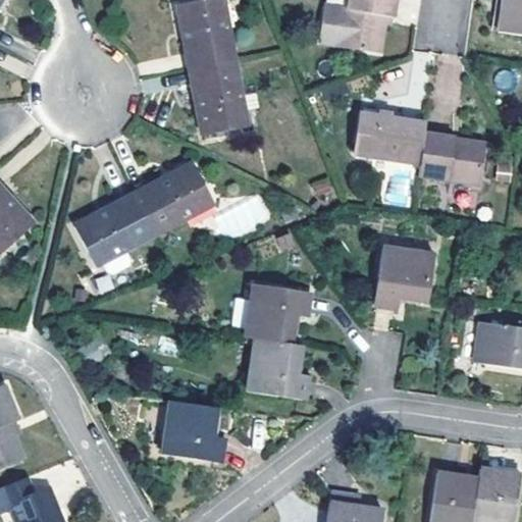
[(223,0),(202,0),(177,5),(191,70),(236,61),(223,0)]
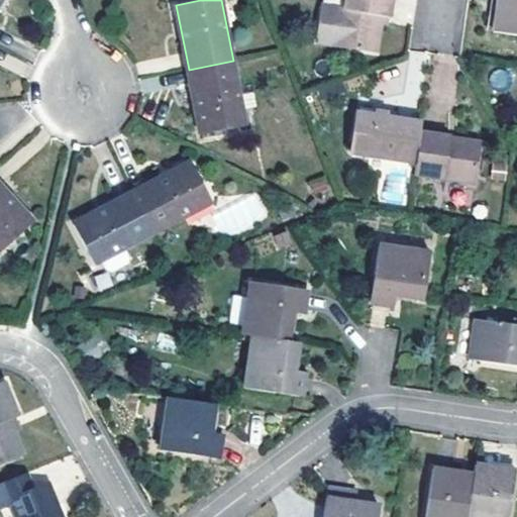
[(375,52),(381,13),(382,5),(389,6),(389,0),(350,0),(349,9),(343,8),(323,5),(317,39),(337,43),(356,46),(356,48),(375,52)]
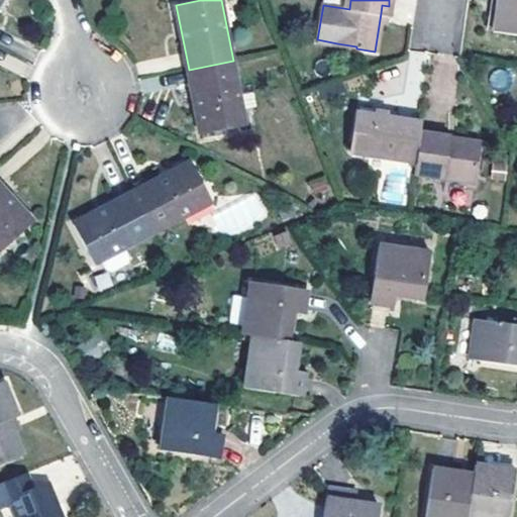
[(413,23),(414,0),(394,0),(393,22),(413,23)]
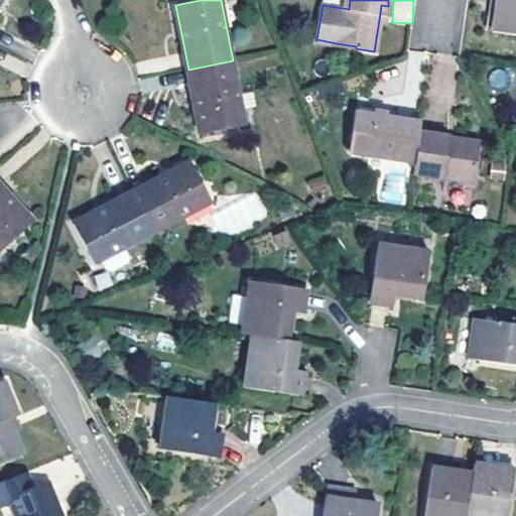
[(501,0),(495,0),(490,35),(496,36),(501,0)]
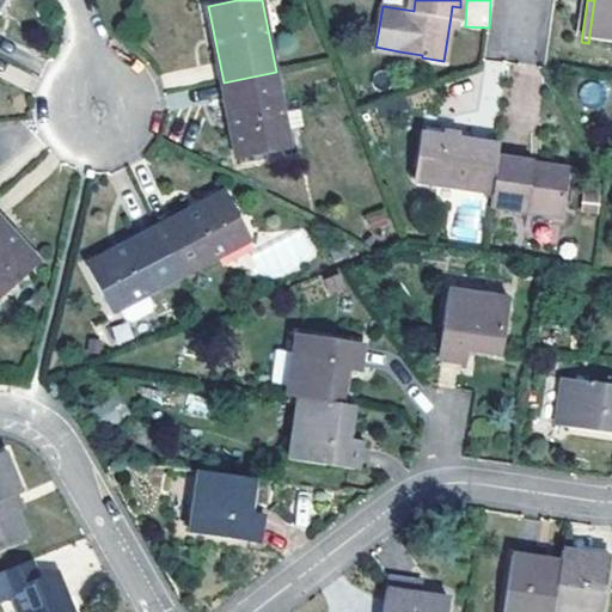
[(611,0),(594,0),(588,43),(611,46),(611,0)]
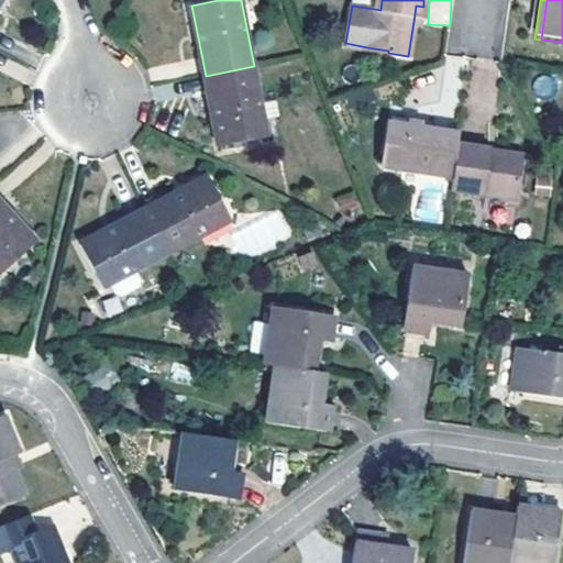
[(254,66),(206,76),(220,146),(268,136),(254,66)]
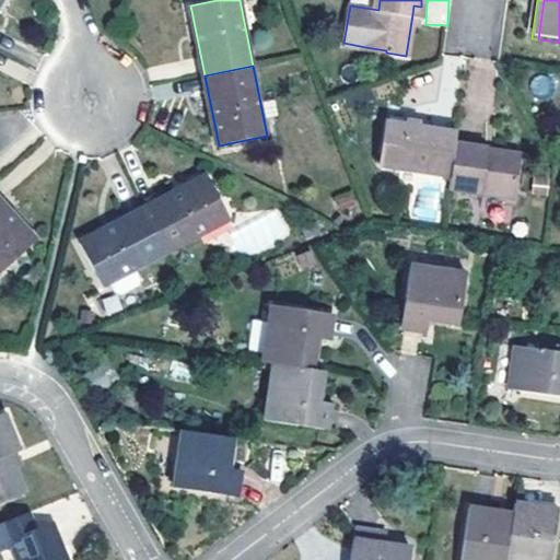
[(456,138),(457,128),(386,119),(380,166),(451,176),(456,138)]
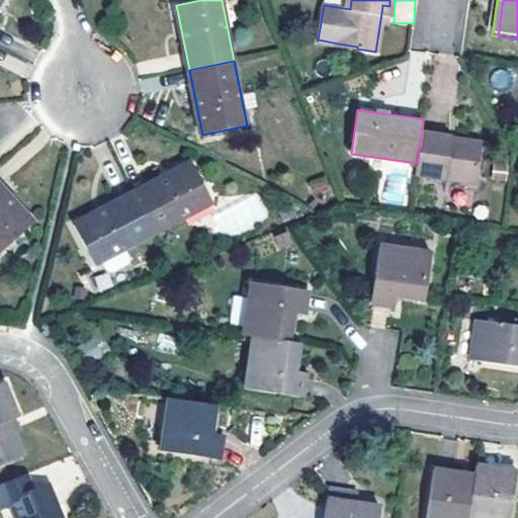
[(476,182),(481,143),(450,140),(451,131),(422,127),(417,163),(416,175),(476,182)]
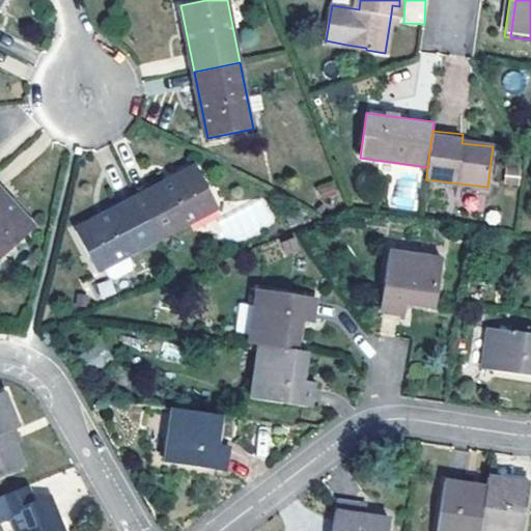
[(462,143),(493,146),(494,138),(463,134),(462,143)]
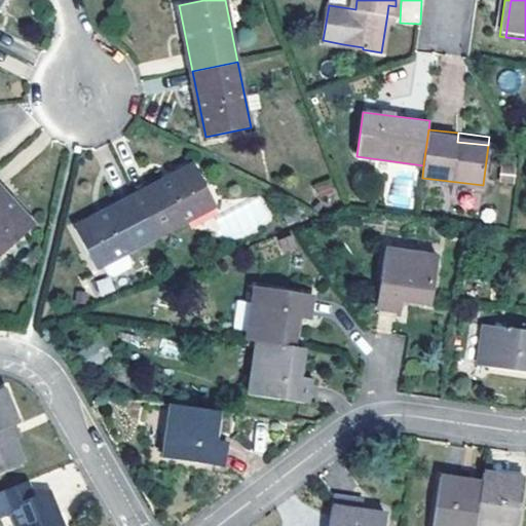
[(195,164),(135,196),(155,237),(216,204),(195,164)]
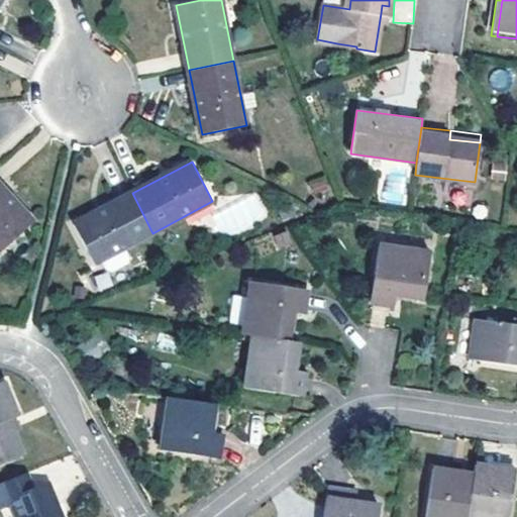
[(32,222),(0,185),(0,251),(1,252),(32,222)]
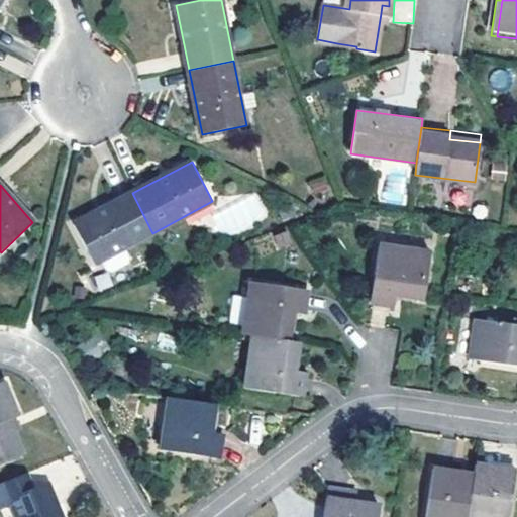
[(132,193),(74,223),(95,264),(152,233),(132,193)]
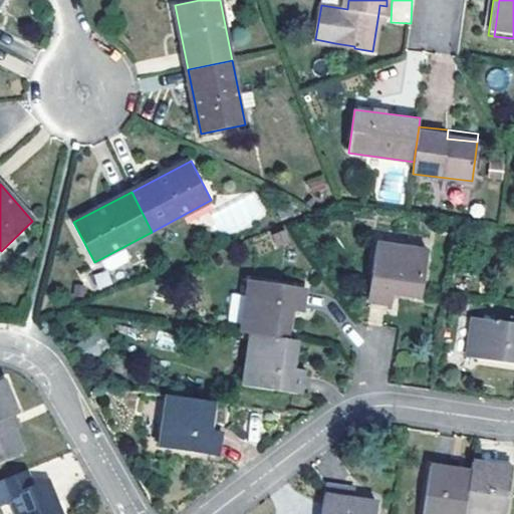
[(428,251),(376,244),(368,299),(394,303),(396,292),(422,296),(428,251)]
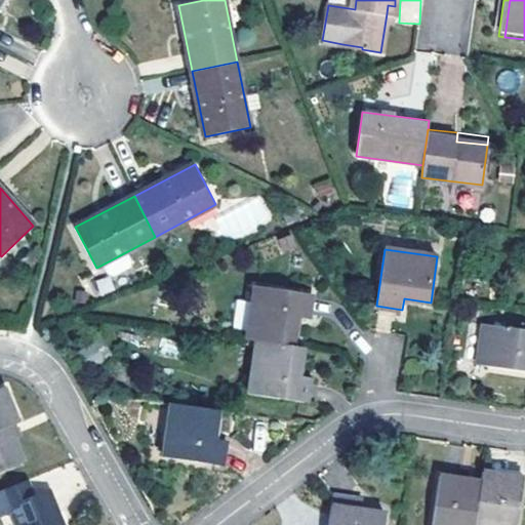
[(257,340),(293,347),(297,319),(309,319),(312,294),(255,286),(247,339),(257,340)]
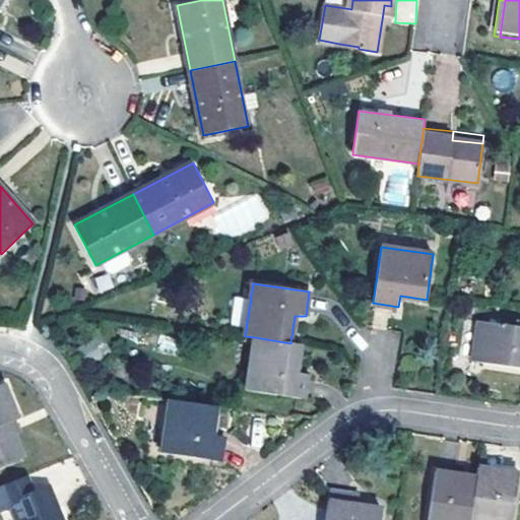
[(519,327),(478,321),(471,361),(519,367),(519,327)]
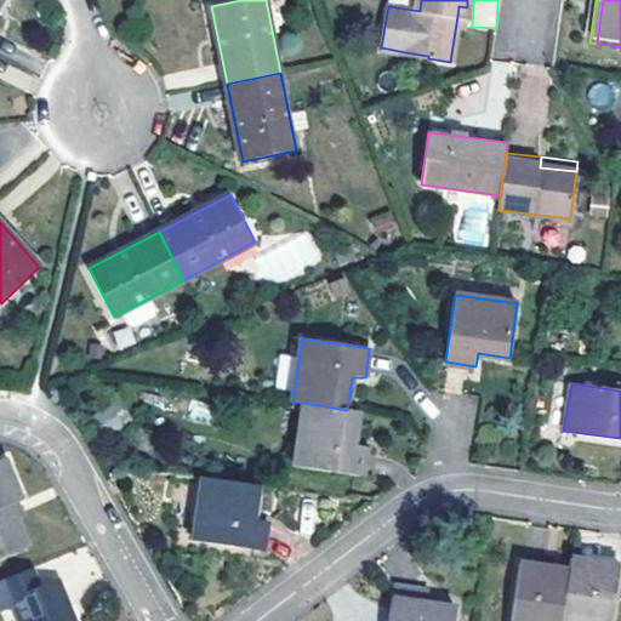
[(120,402),(113,406),(125,427),(132,422),(120,402)]
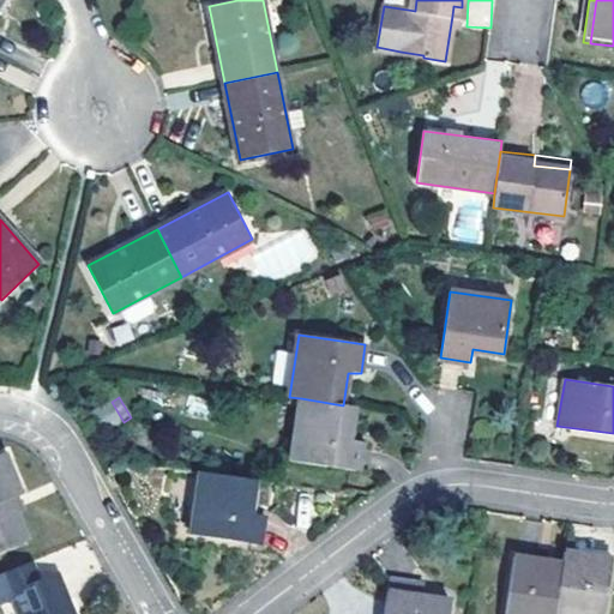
[(351,438),(355,407),(343,405),(301,398),(293,461),(359,469),(363,440),(351,438)]
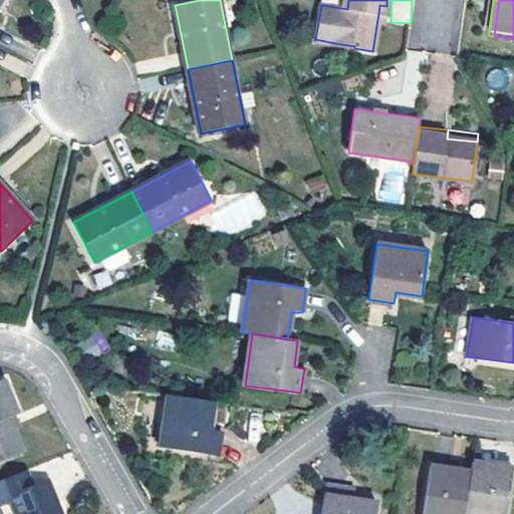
[(93,336),(79,343),(89,361),(103,353),(93,336)]
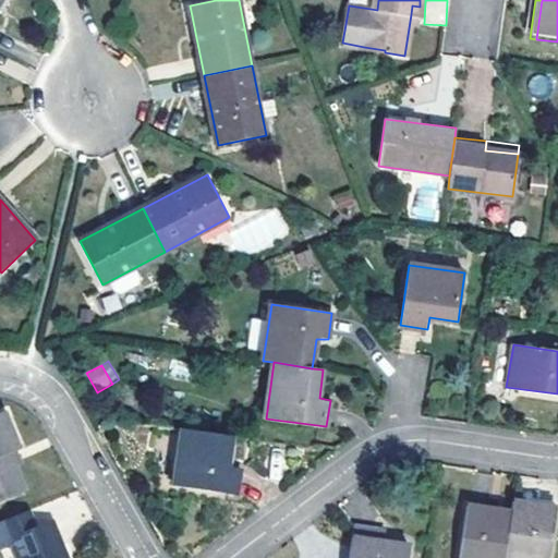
[(5,413),(0,415),(0,498),(24,488),(14,462),(10,452),(15,450),(19,448),(5,413)]
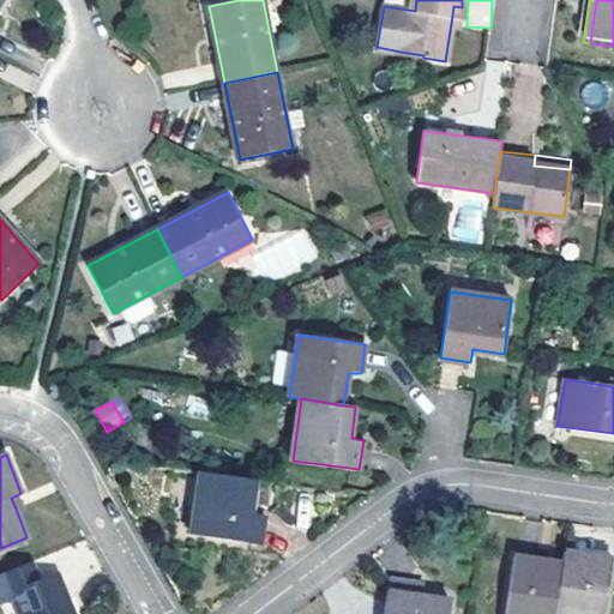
[(256,481),(200,473),(192,536),(262,543),(265,515),(252,512),(256,481)]
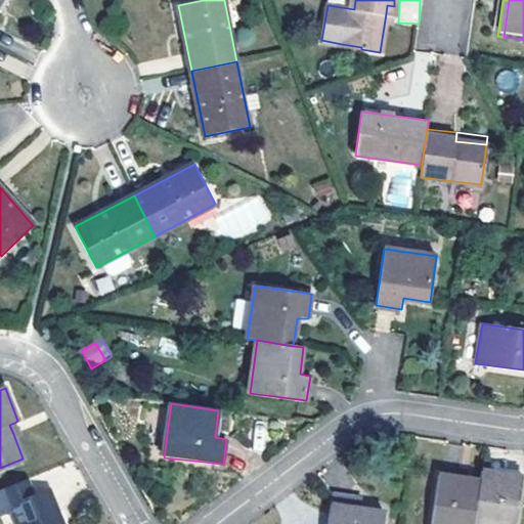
[(9,425),(13,434),(18,432),(14,423),(9,425)]
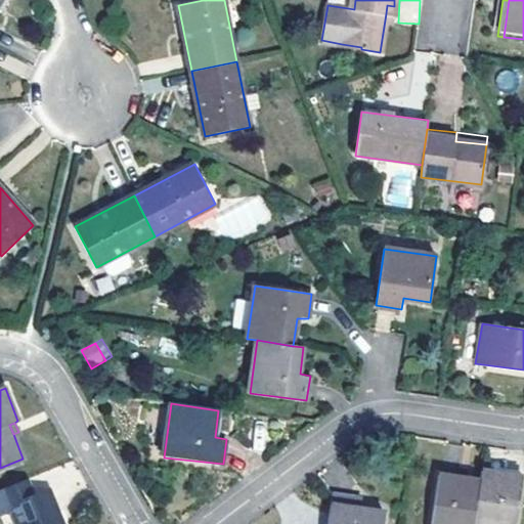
[(480,481),(473,523),(516,523),(523,476),(481,470),(480,481)]
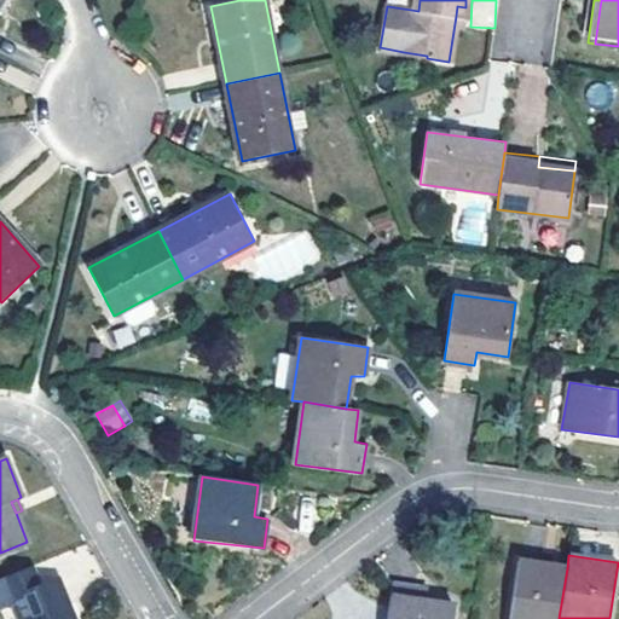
[(559,618),(567,568),(519,561),(509,618),(559,618)]
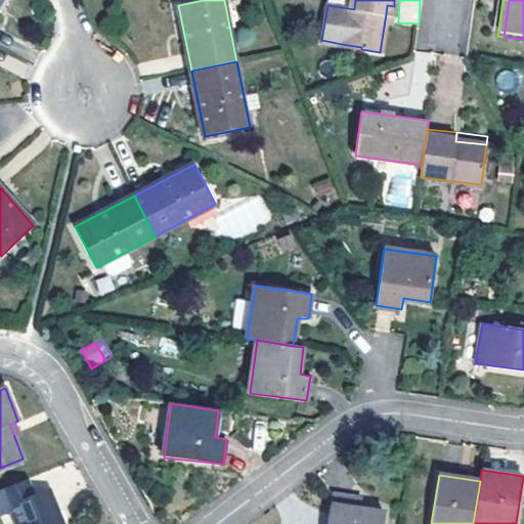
[(28,480),(0,490),(0,517),(12,513),(16,523),(63,523),(50,491),(35,497),(28,480)]
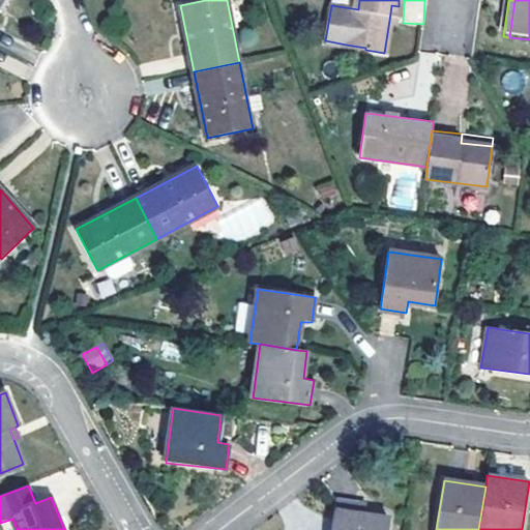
[(352,513),(354,502),(335,500),(330,529),(386,529),(389,519),(365,516),(352,513)]
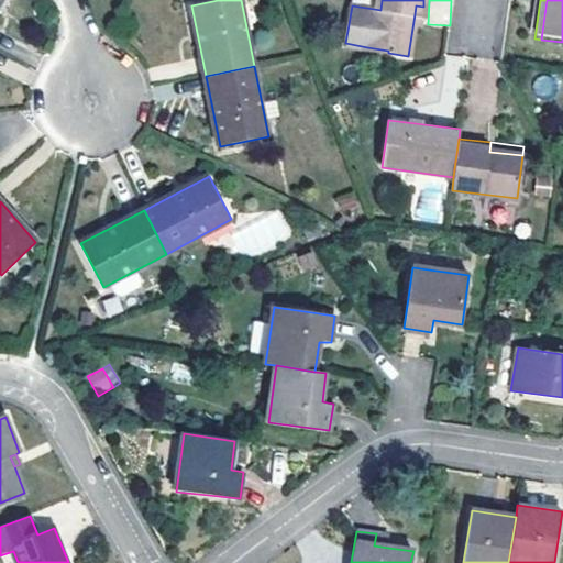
[(390,536),(376,533),(374,545),(388,548),(390,536)]
